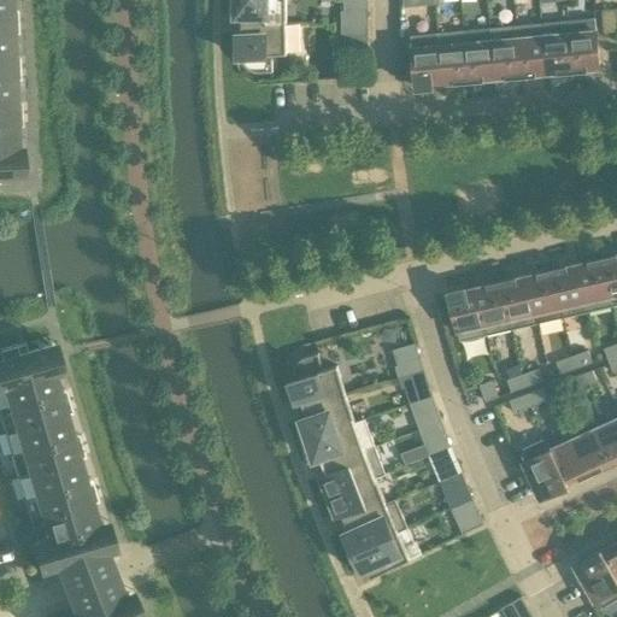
[(0,0),(0,11),(11,11),(10,0),(0,0)]
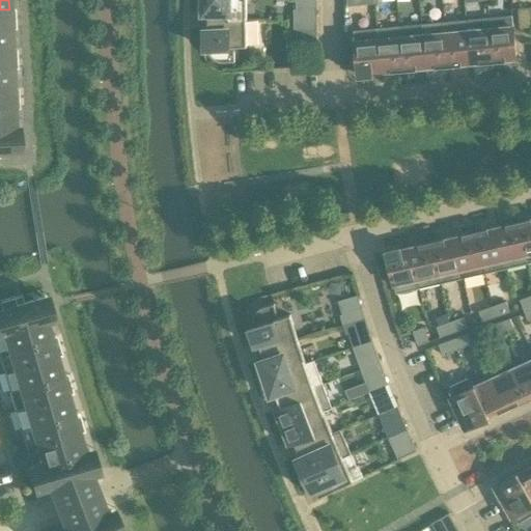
[(246,0),(202,0),(203,12),(207,12),(207,21),(246,20),(246,0)]
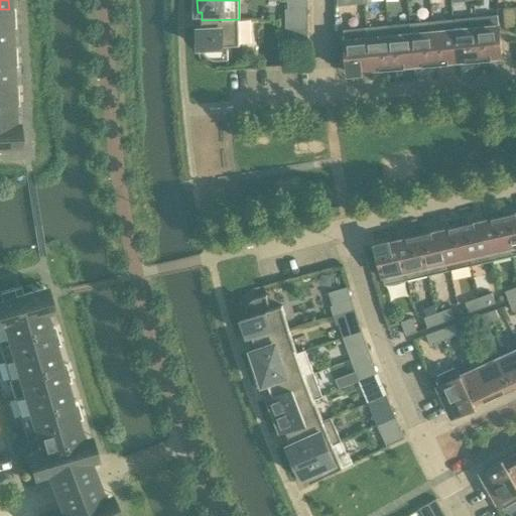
[(504,9),(505,25),(505,27),(515,26),(515,11),(515,7),(504,9)]
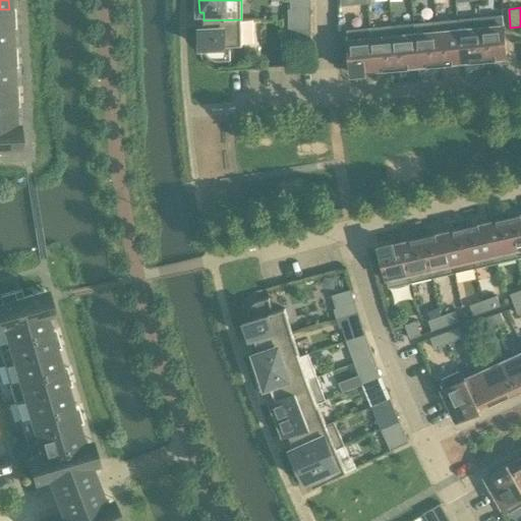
[(288,19),(311,18),(311,8),(309,8),(288,9),(288,19)]
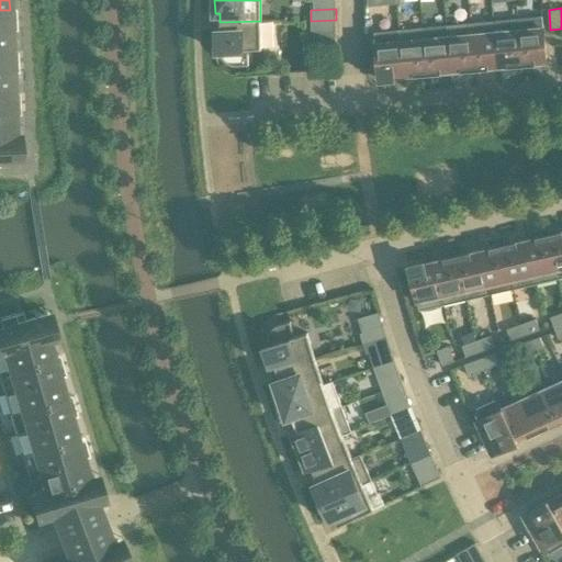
[(0,52),(12,52),(10,10),(0,10),(0,52)]
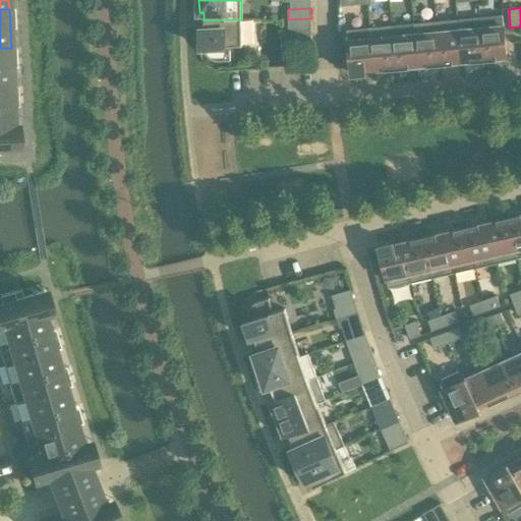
[(480,17),(481,27),(484,61),(497,60),(497,58),(507,58),(503,15),(480,17)]
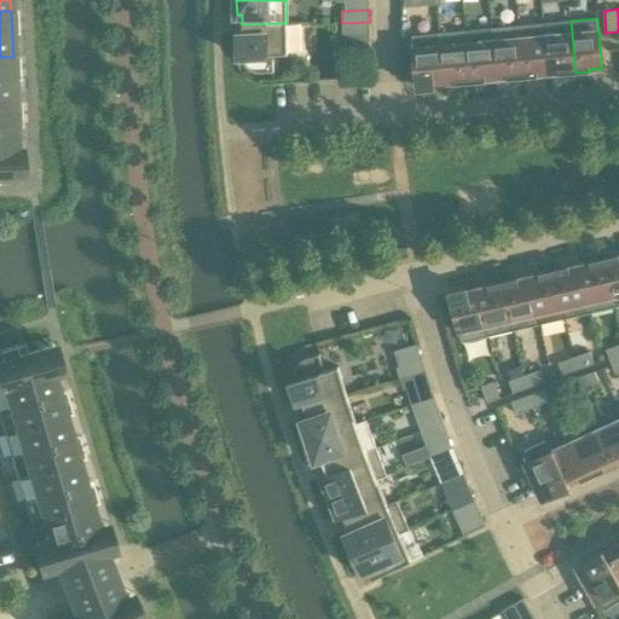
[(572,33),(571,21),(544,23),(545,35),(549,74),(560,73),(560,74),(576,73),(572,33)]
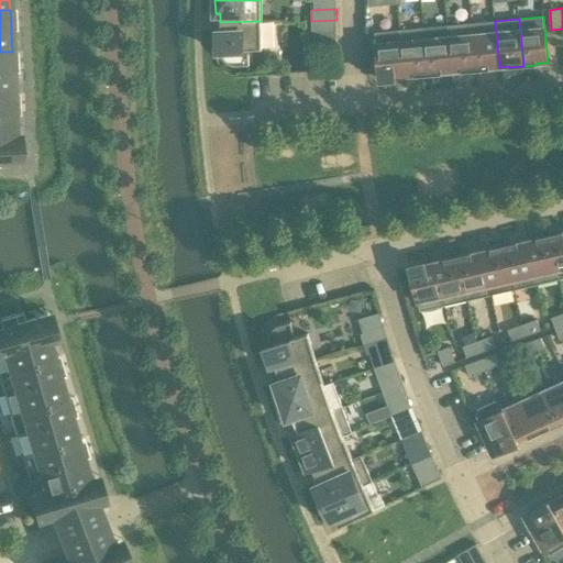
[(337,20),(311,21),(312,32),(335,31),(335,32),(337,32),(337,20)]
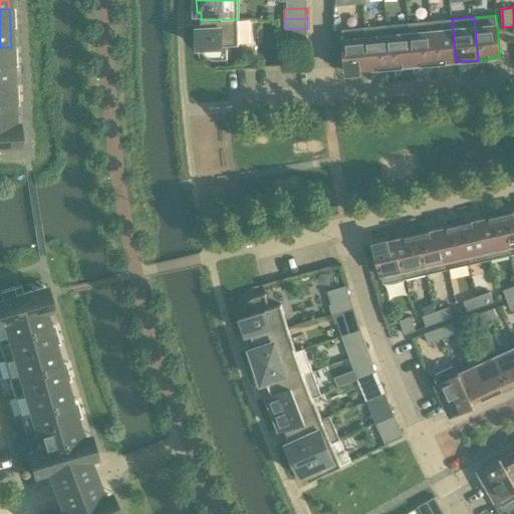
[(238,19),(201,20),(201,28),(197,28),(198,46),(202,46),(202,47),(203,50),(203,52),(204,53),(206,55),(206,56),(208,58),(211,59),(212,59),(214,60),(215,60),(217,60),(228,59),(227,45),(239,44),(238,19)]
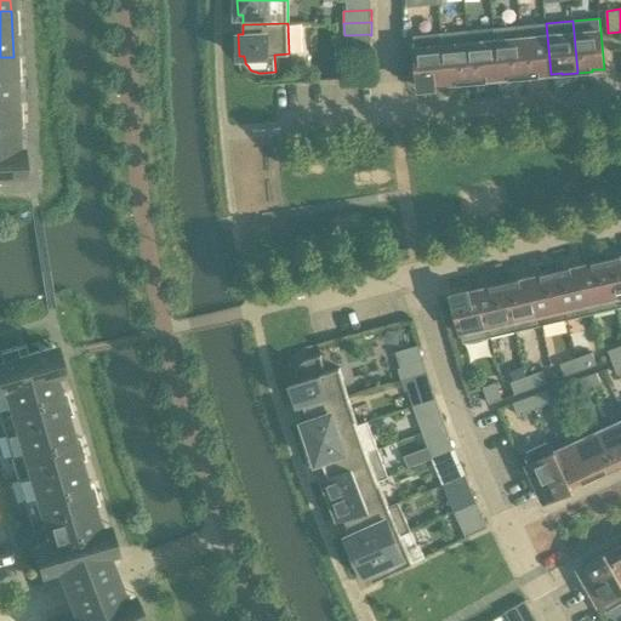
[(547,35),(546,23),(519,26),(525,78),(541,77),(541,74),(551,74),(547,35)]
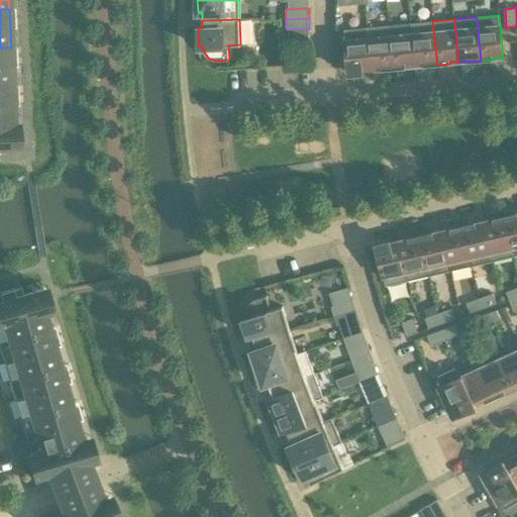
[(437,65),(432,21),(411,23),(412,33),(415,66),(424,65),(424,66),(437,65)]
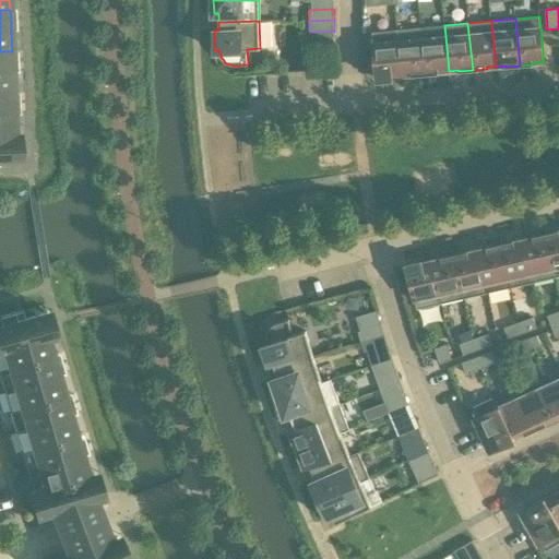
[(421,27),(421,38),(426,74),(440,73),(440,72),(449,71),(445,36),(444,25),(421,27)]
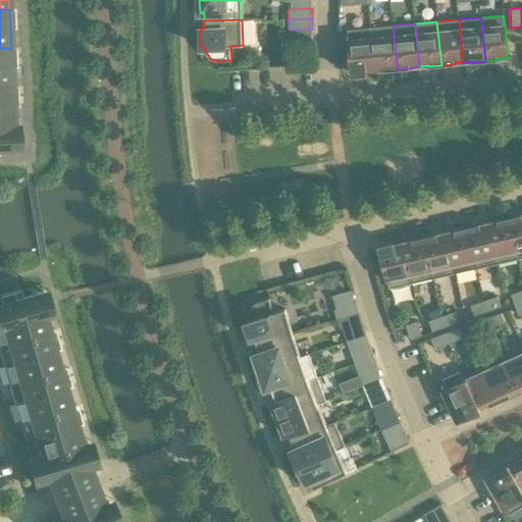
[(348,30),(352,73),(367,72),(367,71),(375,70),(372,38),(371,28),(348,30)]
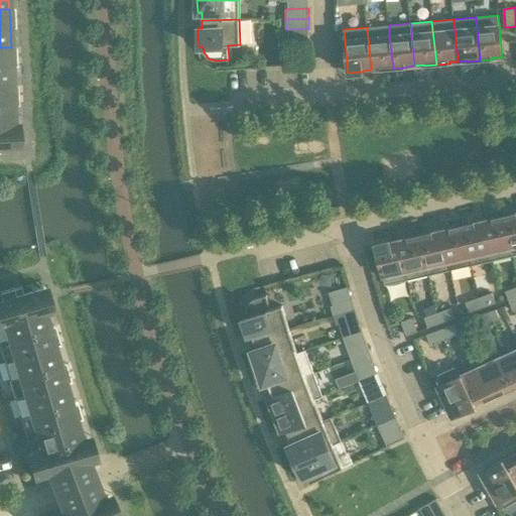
[(389,35),(368,37),(371,70),(380,69),(380,70),(393,69),(389,35)]
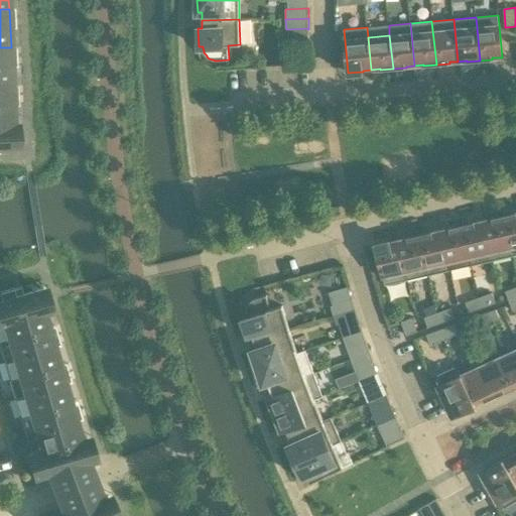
[(0,85),(12,85),(11,47),(0,47),(0,85)]
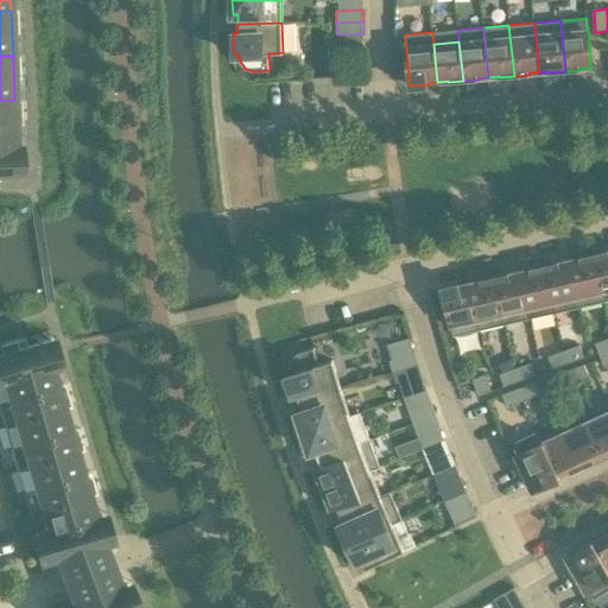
[(16,145),(14,100),(0,100),(0,146),(21,146),(21,144),(16,145)]
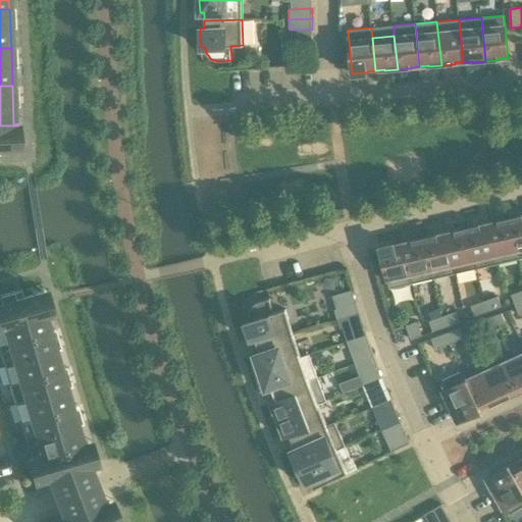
[(0,146),(18,146),(18,125),(0,125),(0,146)]
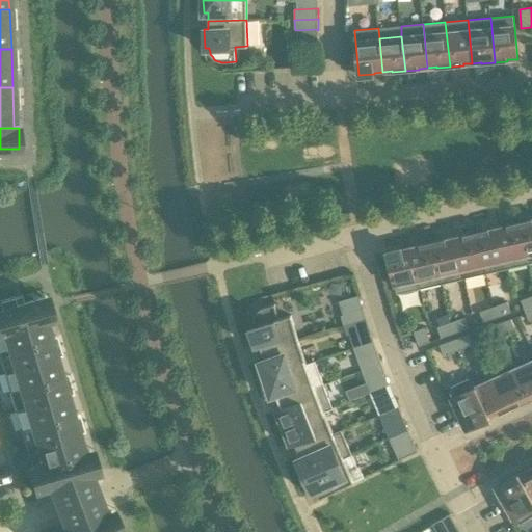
[(531,218),(520,221),(530,264),(531,263),(531,218)]
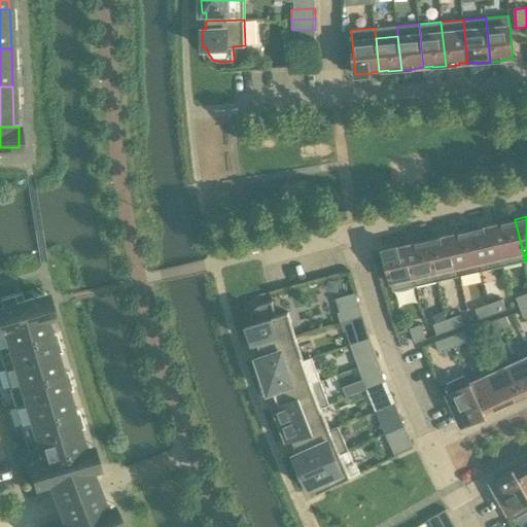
[(525,261),(515,219),(502,222),(502,223),(494,225),(503,267),(525,261)]
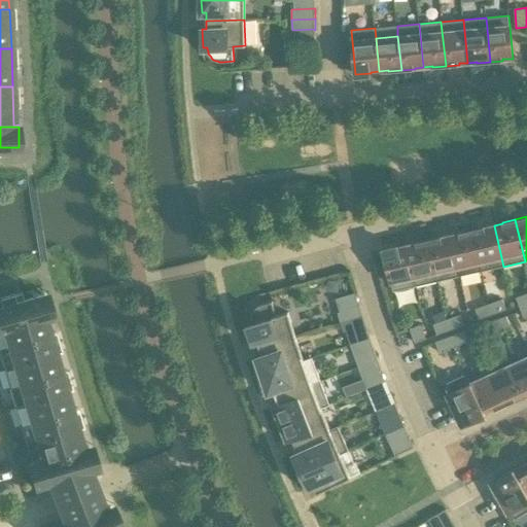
[(471,230),(482,272),(503,267),(494,225),(485,227),(485,226),(471,230)]
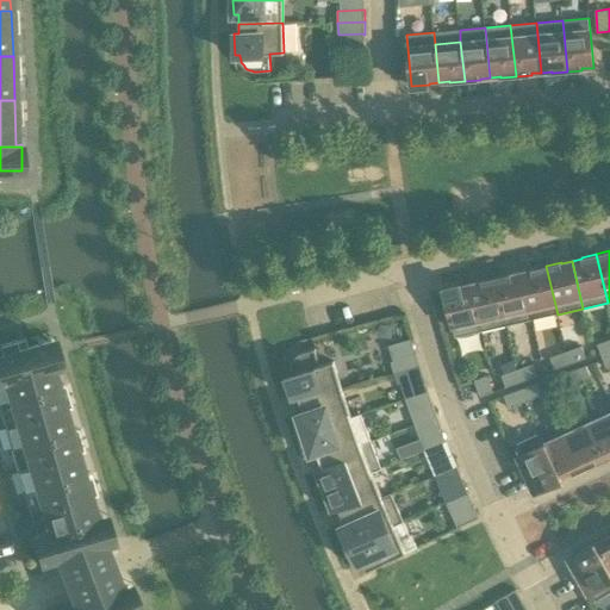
[(531,271),(522,273),(533,319),(558,315),(546,266),(531,269),(531,271)]
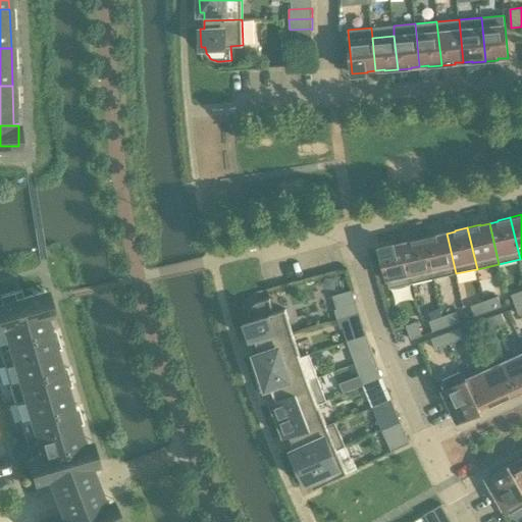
[(436,235),(424,238),(433,278),(456,273),(447,233),(437,236),(436,235)]
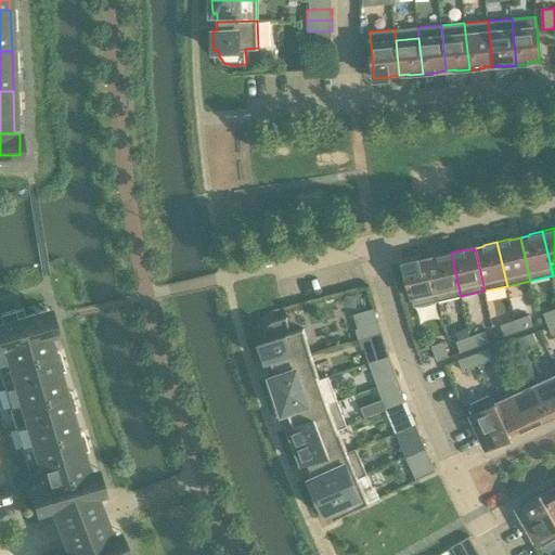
[(461,296),(451,253),(438,255),(438,257),(429,259),(438,301),(461,296)]
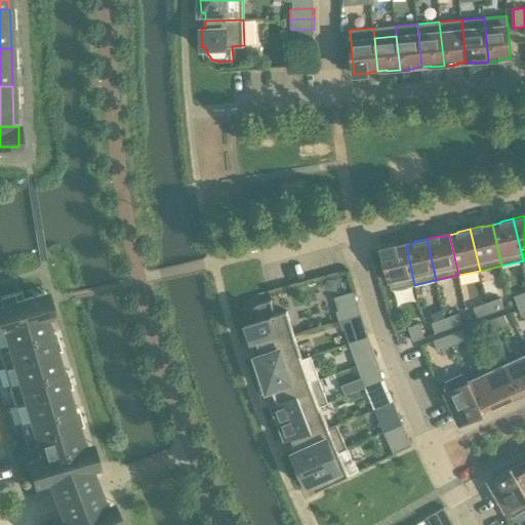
[(414,285),(406,245),(397,247),(396,245),(382,249),(392,290),(414,285)]
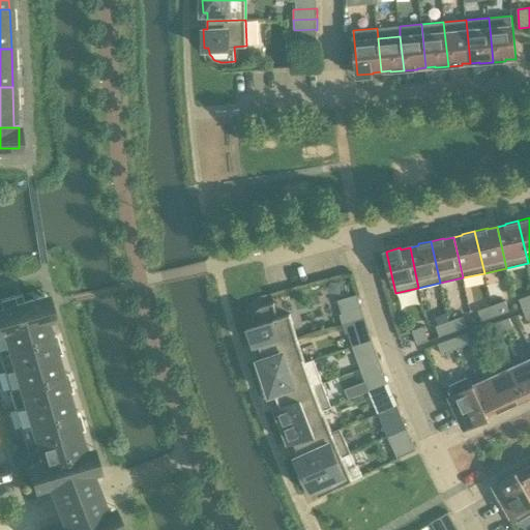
[(529,306),(529,295),(520,299),(523,310),(529,306)]
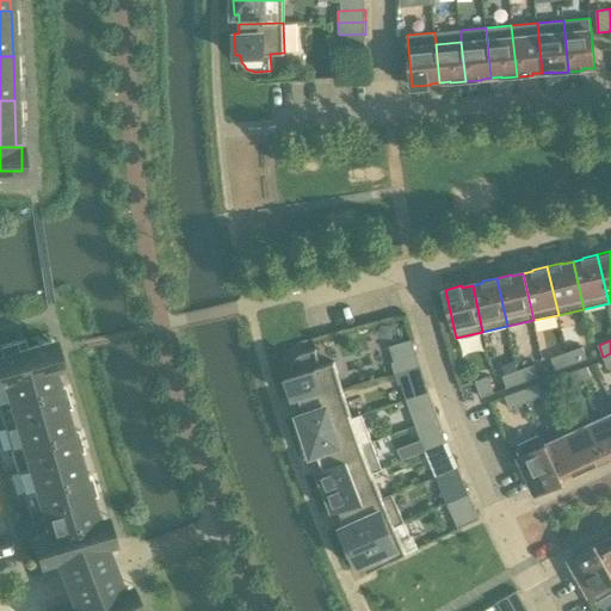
[(0,381),(51,366),(56,365),(49,341),(18,351),(16,343),(0,346),(0,351),(1,356),(0,356),(0,381)]
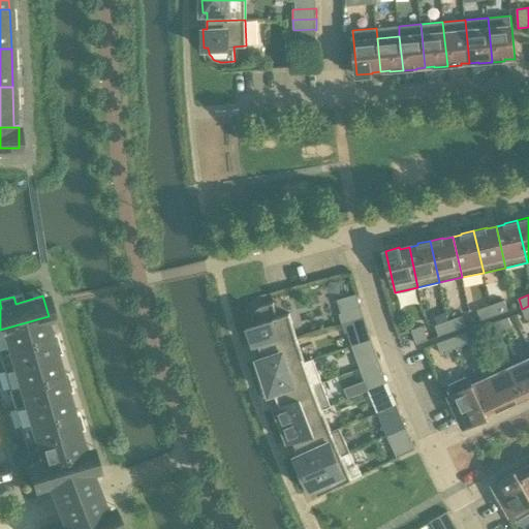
[(491,306),(495,315),(508,311),(504,301),(491,306)]
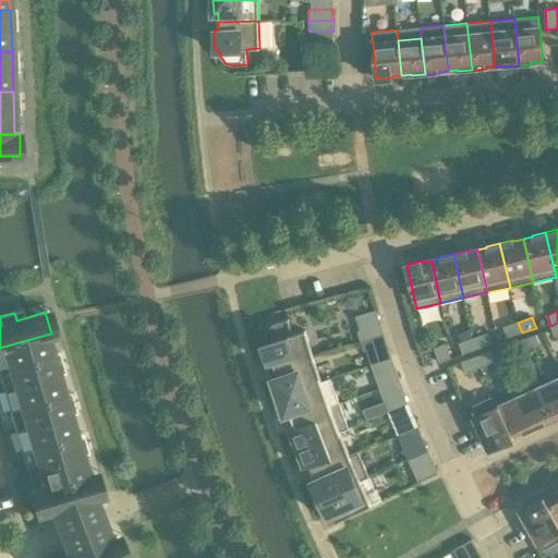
[(274,370),(314,356),(305,330),(293,335),(289,319),(277,323),(275,324),(273,324),(270,326),(270,327),(268,329),(267,330),(266,332),(266,334),(266,336),(266,338),(266,339),(266,342),(262,343),(267,362),(271,361),(274,370)]
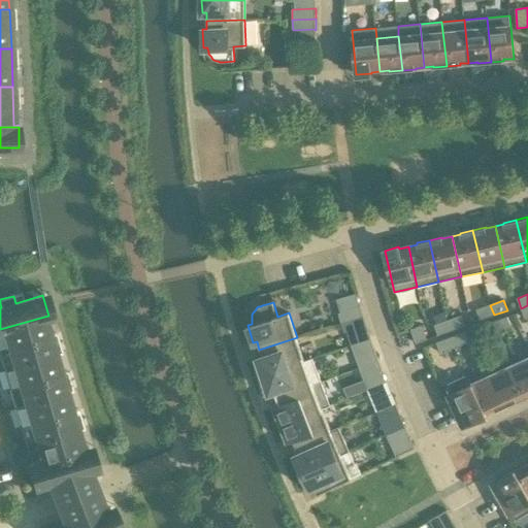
[(494,315),(490,305),(476,309),(481,320),(494,315)]
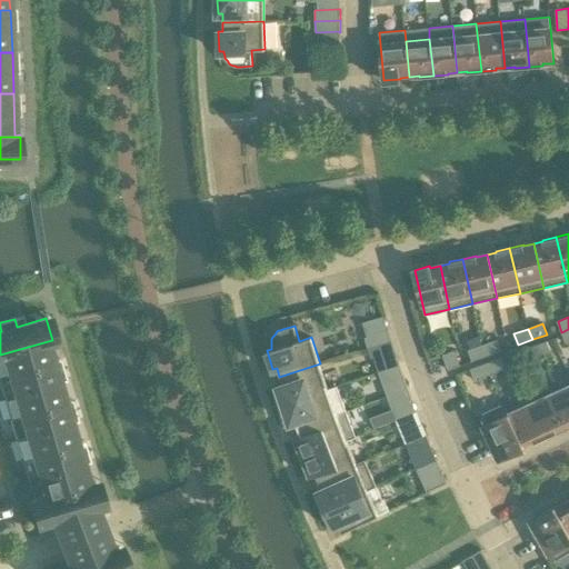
[(368,349),(391,341),(388,330),(365,338),(368,349)]
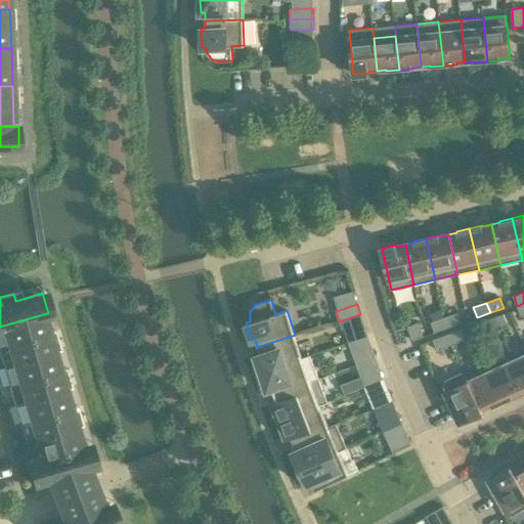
[(457,313),(444,317),(448,328),(462,322),(457,313)]
